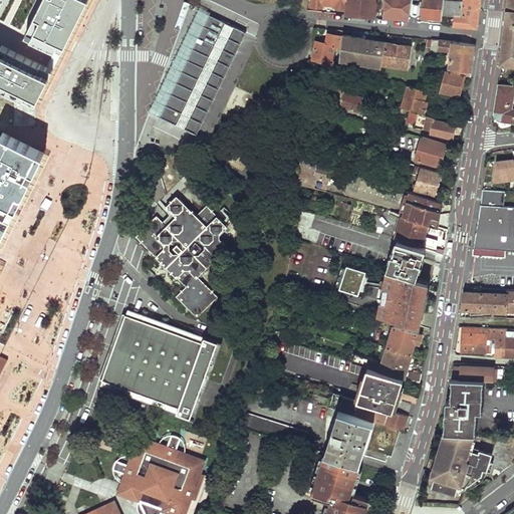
[(80,0),(42,0),(27,32),(57,47),(80,0)]
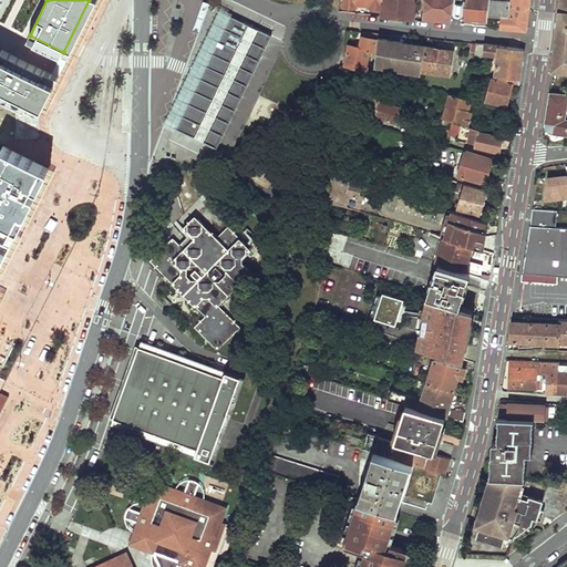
[(89,0),(63,52),(70,57),(98,0),(89,0)]
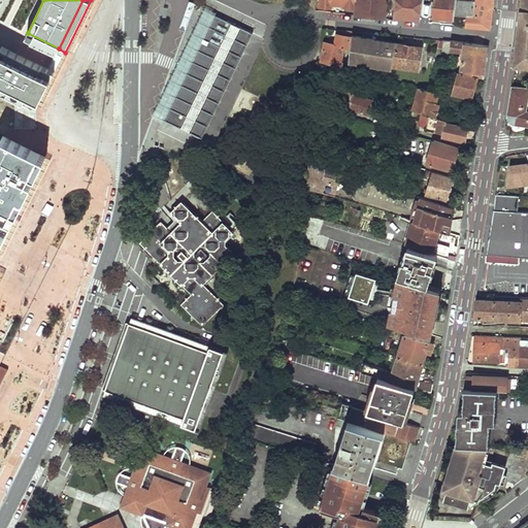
[(320,0),(319,8),(330,9),(331,6),(334,6),(342,7),(342,9),(354,10),(355,0),(320,0)]
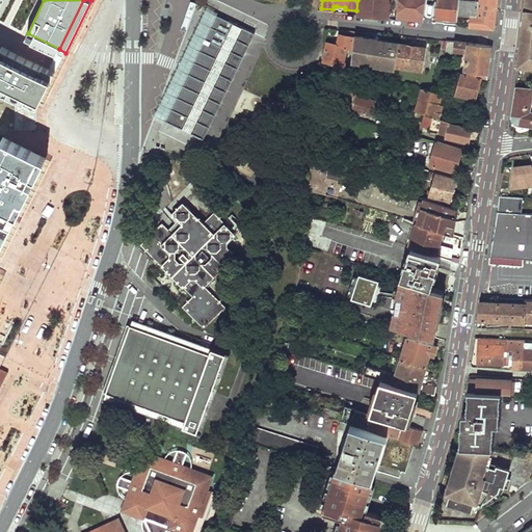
[(357,0),(356,10),(355,16),(371,17),(388,19),(389,0),(357,0)]
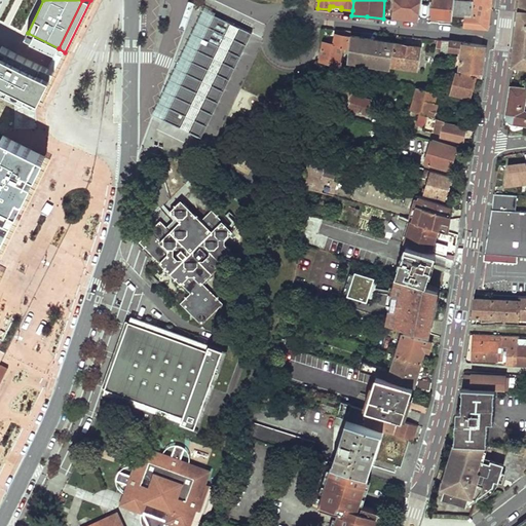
[(395,0),(393,16),(402,17),(403,15),(414,16),(415,6),(419,6),(419,0),(395,0)]
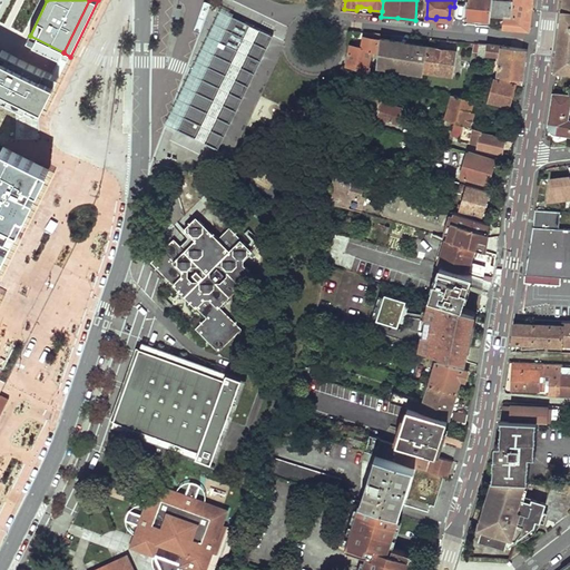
[(465,0),(463,19),(489,21),(489,17),(491,0),(465,0)]
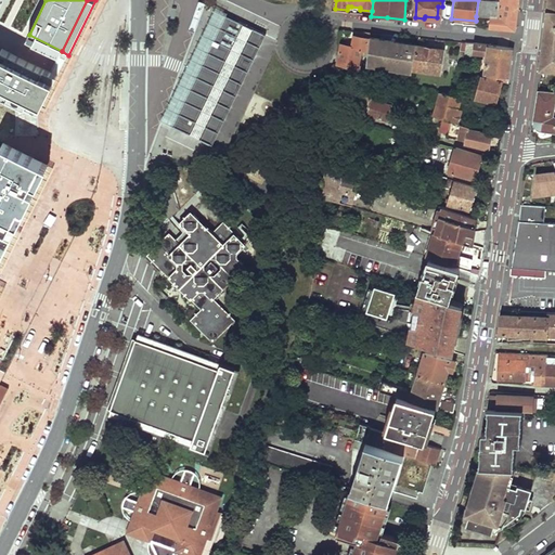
[(489,17),(488,28),(515,31),(518,0),(501,0),(501,2),(480,0),(478,0),(476,16),(489,17)]
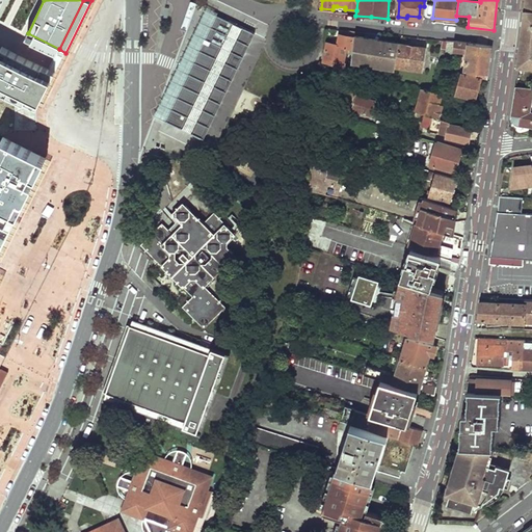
[(531,0),(526,0),(519,65),(531,67),(531,0)]
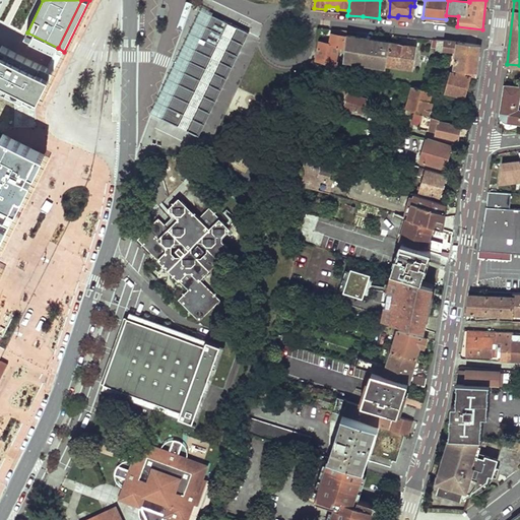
[(409,16),(398,15),(397,17),(412,19),(414,6),(410,6),(409,16)]
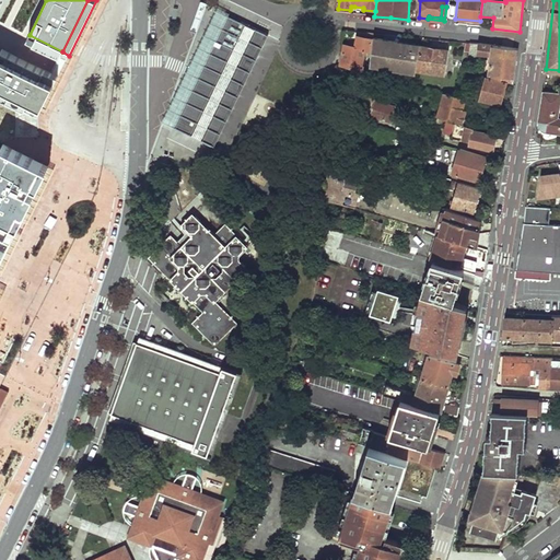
[(226,15),(218,11),(209,30),(162,124),(171,128),(216,38),(218,33),(226,15)]
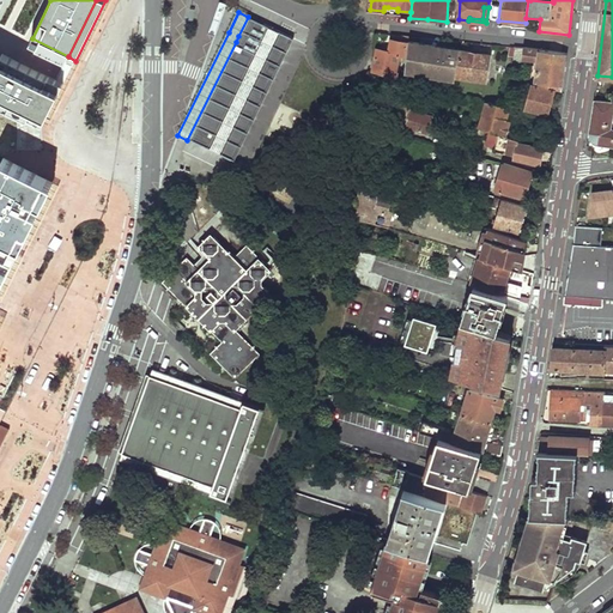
[(281,64),(293,40),(271,29),(248,17),(238,36),(236,42),(187,140),(234,163),(281,64)]
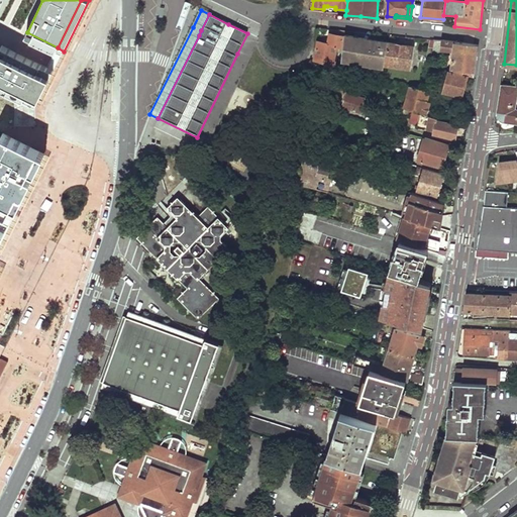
[(344,35),(345,31),(330,30),(328,44),(317,42),(314,61),(339,68),(340,61),(333,60),(336,46),(343,47),(344,37),(344,35)]
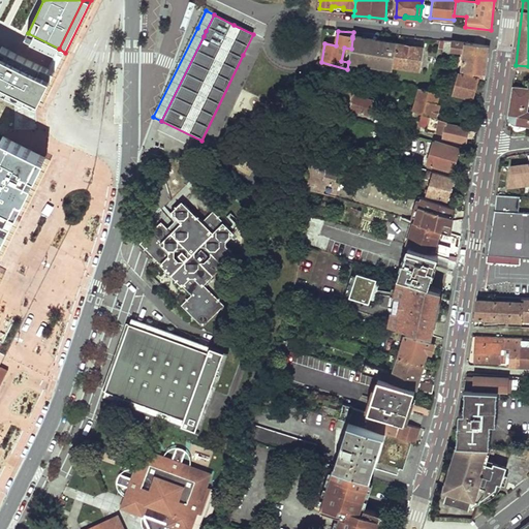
[(398,43),(352,36),(352,38),(351,49),(350,51),(349,61),(394,68),(394,66),(398,44),(398,43)]
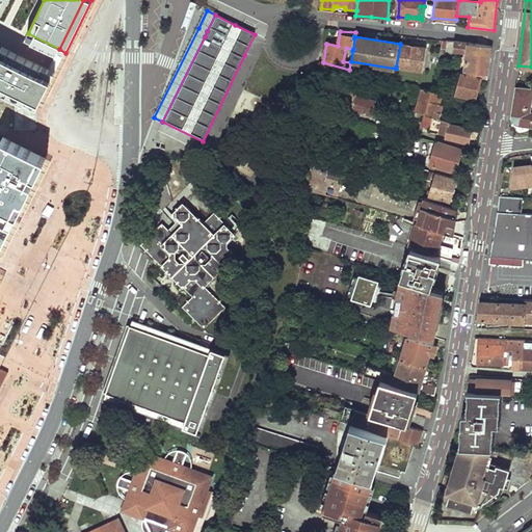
[(487,80),(493,47),(456,42),(455,51),(467,53),(464,71),(469,73),(468,75),(487,80)]
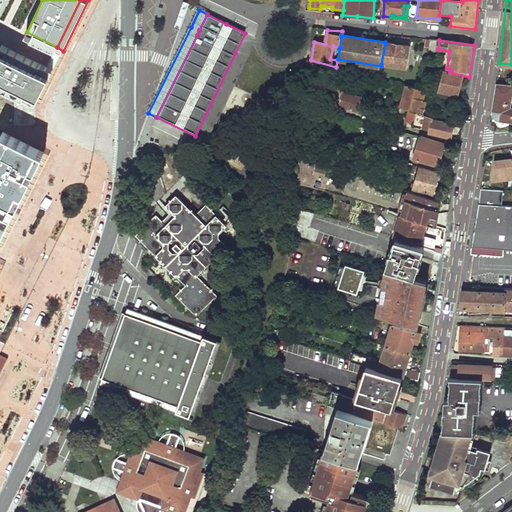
[(54,66),(3,42),(0,48),(0,47),(0,82),(37,100),(54,66)]
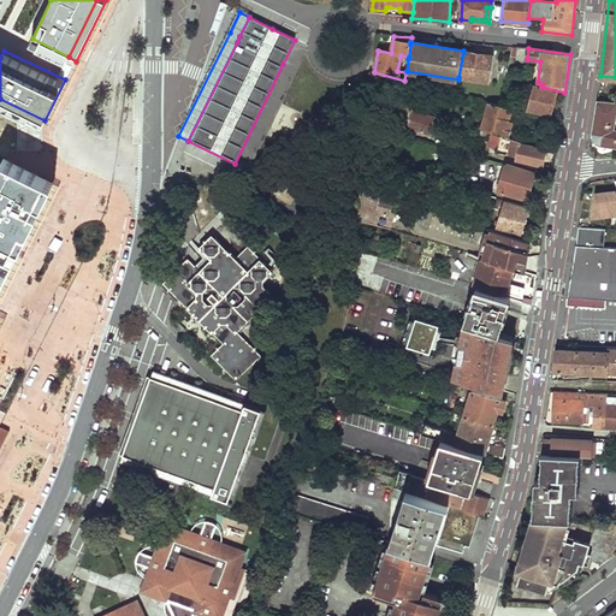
[(489,82),(493,58),(463,52),(458,77),(489,82)]
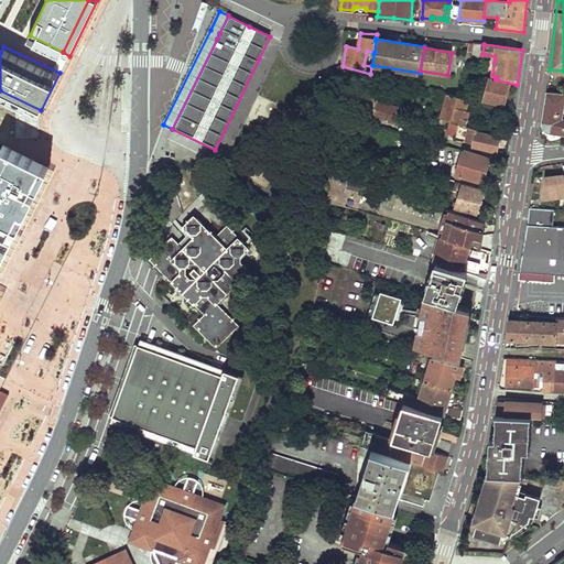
[(502,107),(509,84),(489,79),(484,101),(502,107)]
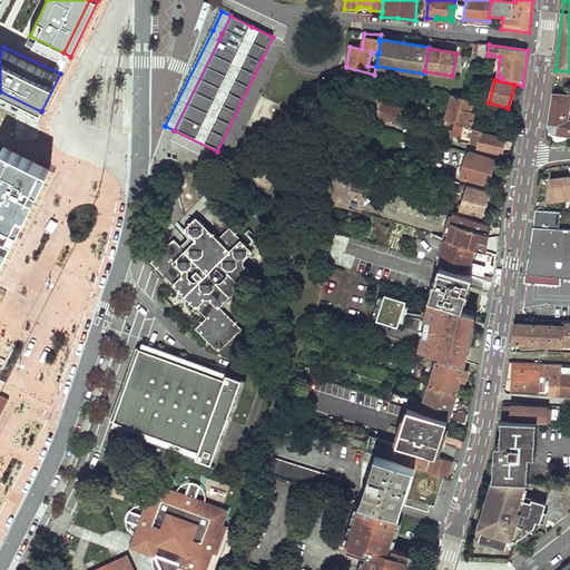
[(569,94),(553,92),(547,136),(557,145),(569,144),(569,136),(569,135),(569,119),(569,98),(569,94)]
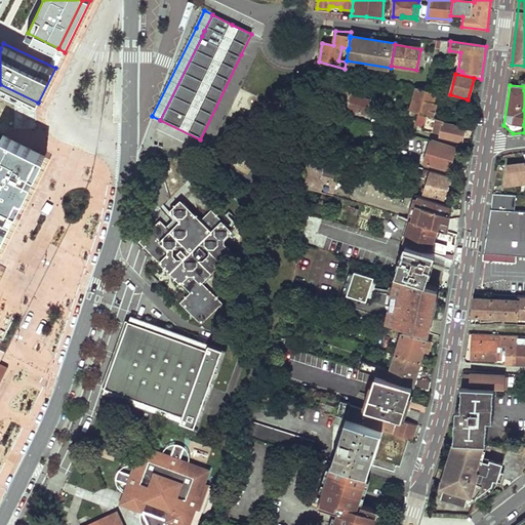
[(433,106),(436,93),(417,88),(411,110),(434,117),(438,108),(433,106)]
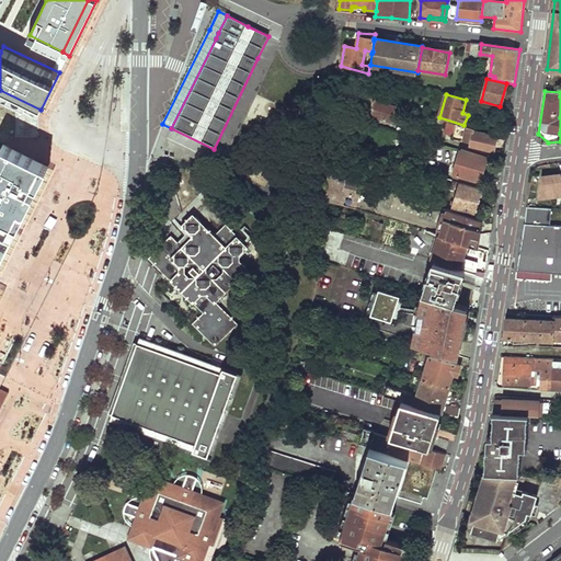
[(390,123),(395,107),(377,102),(376,101),(358,95),(355,105),(373,111),(371,117),(390,123)]
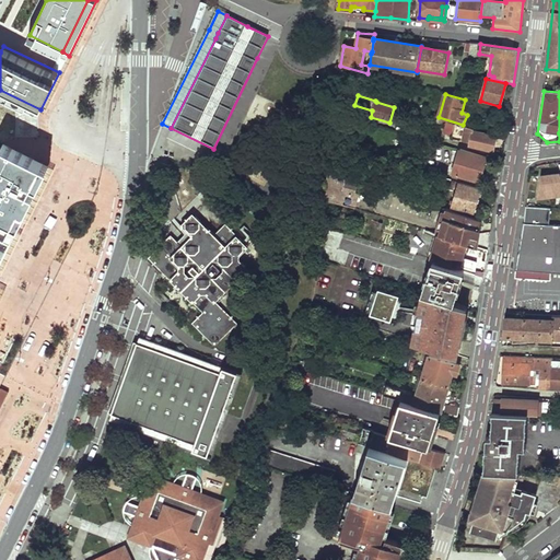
[(475,130),(475,128),(463,125),(439,117),(435,116),(434,120),(445,124),(443,129),(452,133),(452,135),(470,141),(469,144),(492,151),(497,137),(475,130)]
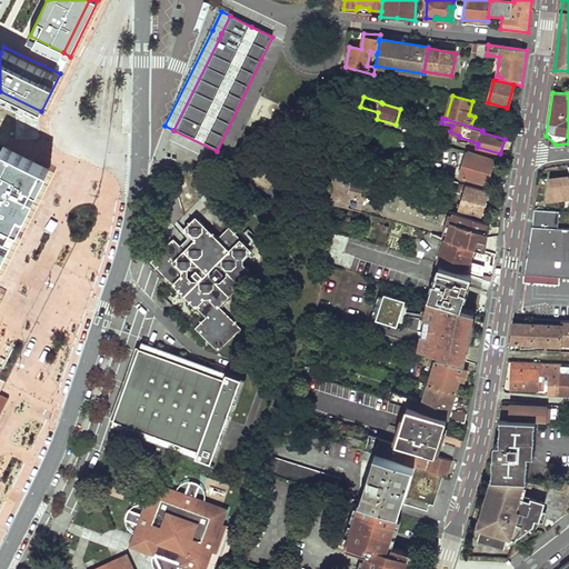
[(509,139),(511,133),(499,130),(497,135),(509,139)]
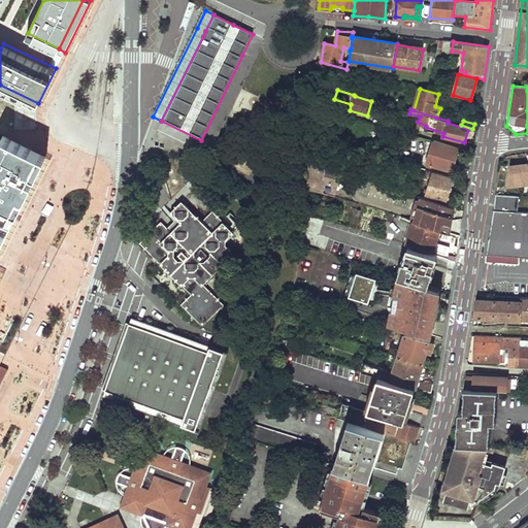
[(40,154),(3,135),(0,141),(0,155),(0,156),(0,200),(13,207),(40,154)]
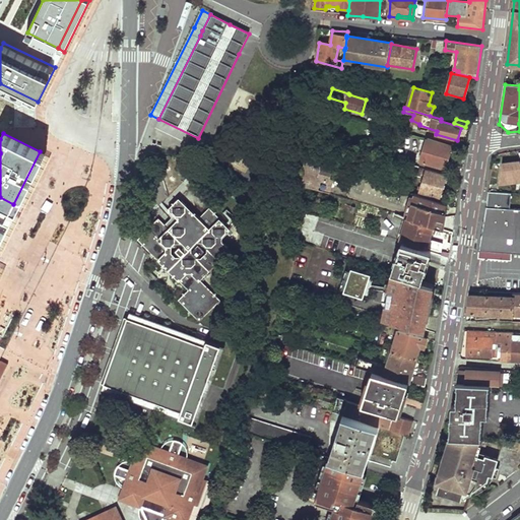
[(445,170),(451,147),(426,141),(420,163),(445,170)]
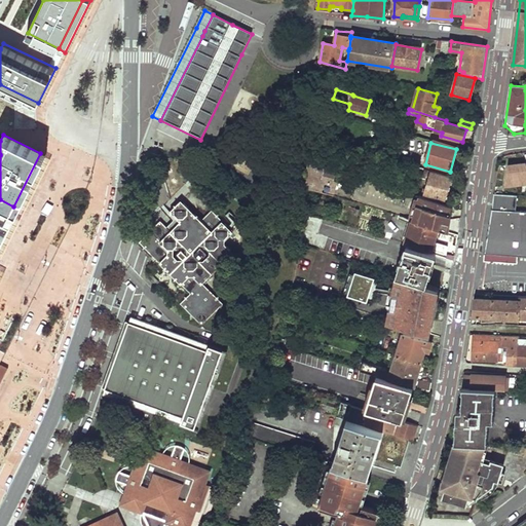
[(46,156),(40,153),(13,207),(20,210),(46,156)]
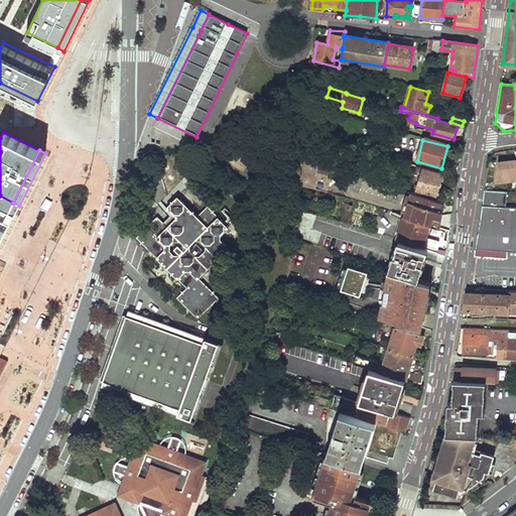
[(300,183),(327,191),(330,183),(328,176),(331,167),(302,158),(300,183)]
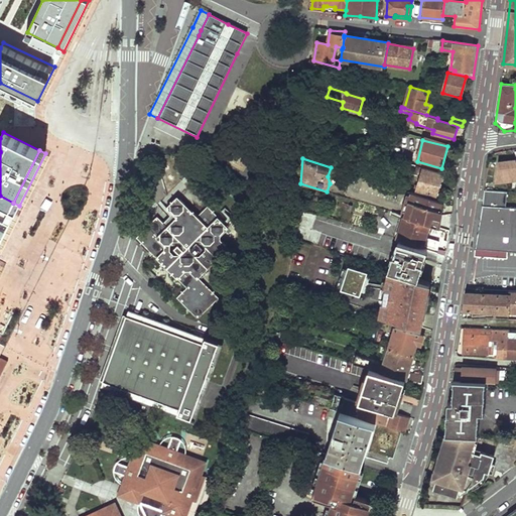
[(515,158),(499,160),(496,181),(515,179),(515,158)]
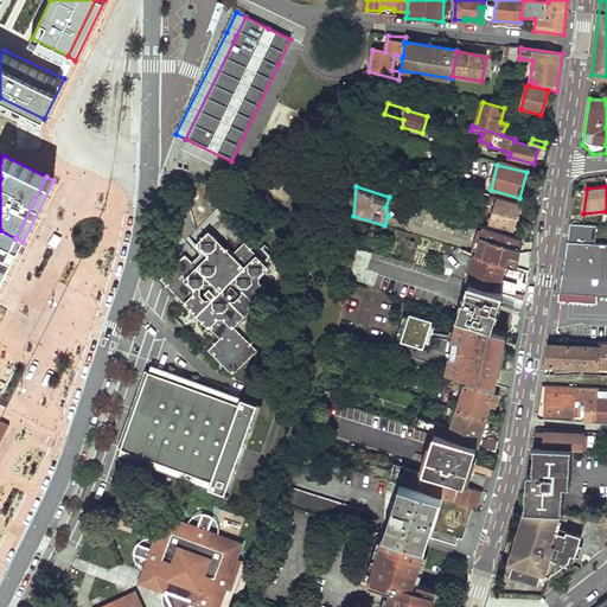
[(484,205),(487,196),(475,192),(474,196),(477,197),(475,203),(484,205)]
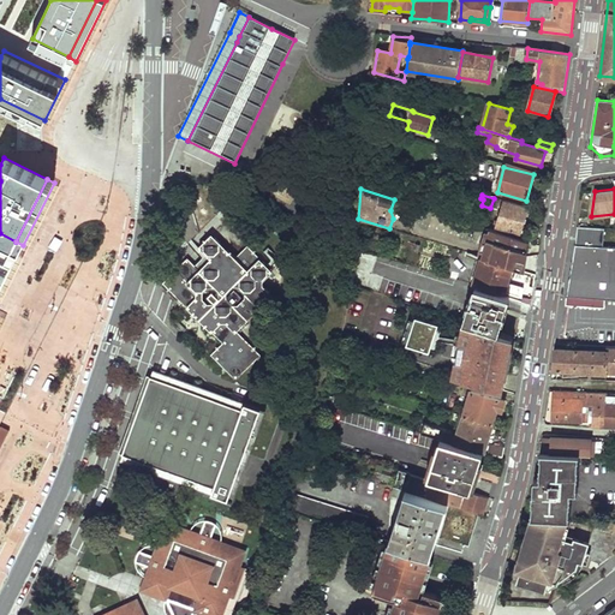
[(520,233),(527,209),(505,202),(497,225),(520,233)]
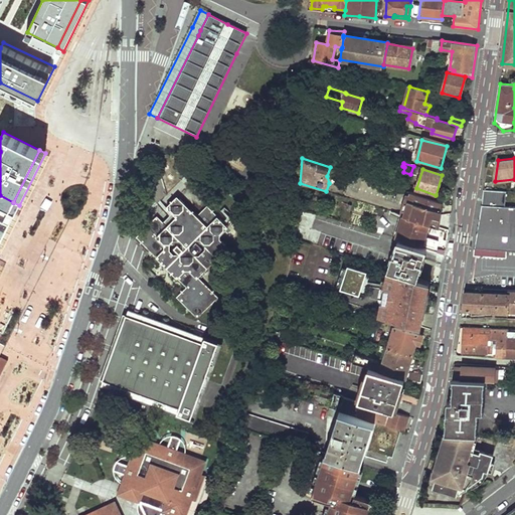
[(507,191),(483,189),(475,247),(514,250),(514,207),(506,207),(507,191)]
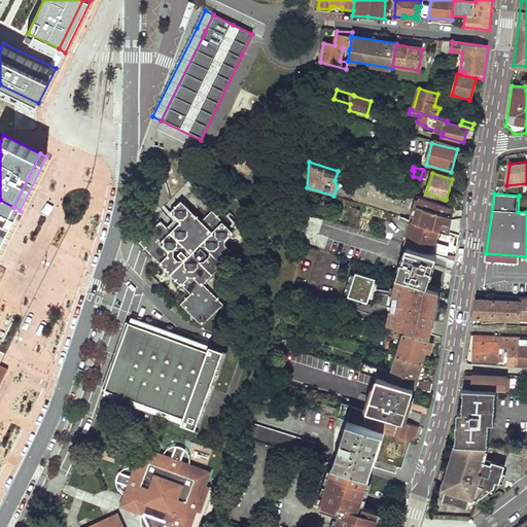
[(412,214),(411,219),(414,220),(437,229),(438,224),(441,219),(452,219),(456,208),(418,196),(418,197),(412,214)]
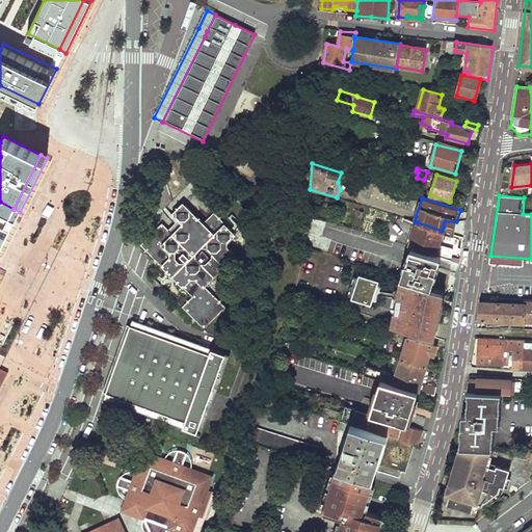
[(194,233),(204,222),(183,202),(174,212),(184,223),(194,233)]
